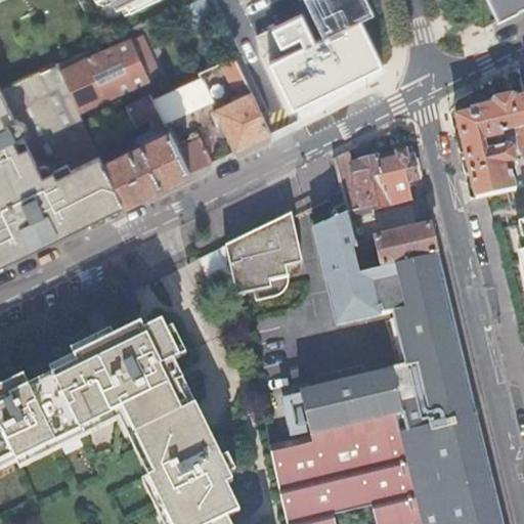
[(120,0),(122,5),(126,3),(132,0),(136,8),(154,0),(120,0)]
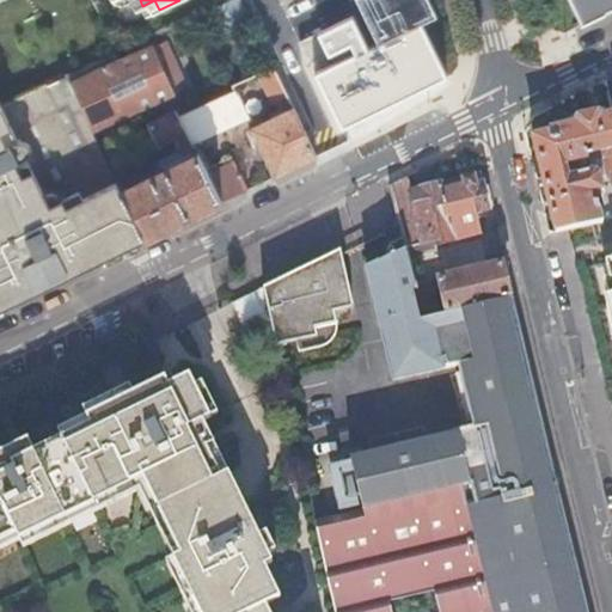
[(154,0),(147,4),(152,13),(159,10),(154,0)]
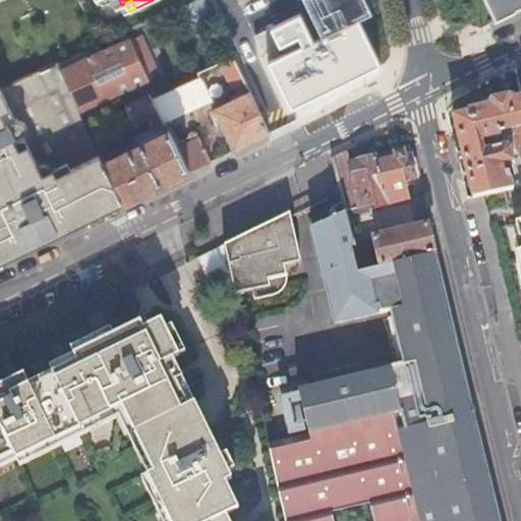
[(198,0),(192,0),(179,6),(188,25),(207,16),(198,0)]
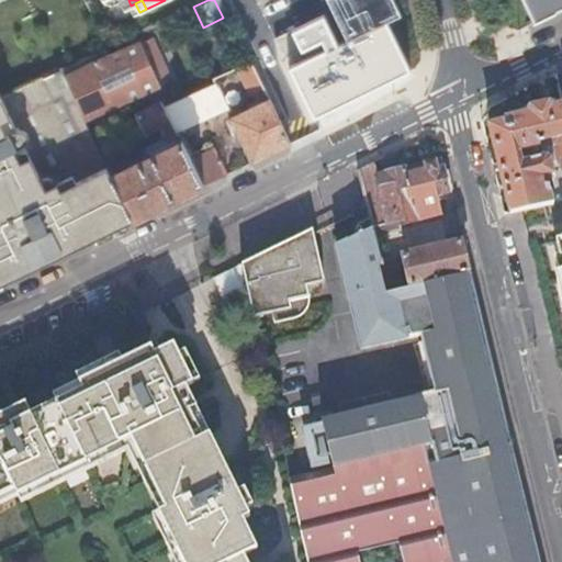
[(328,0),(348,40),(388,21),(401,13),(394,0),(328,0)]
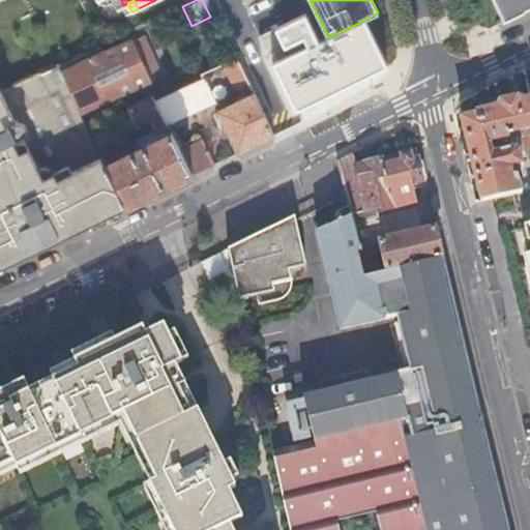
[(529,0),(491,0),(502,23),(520,15),(529,8),(529,0)]
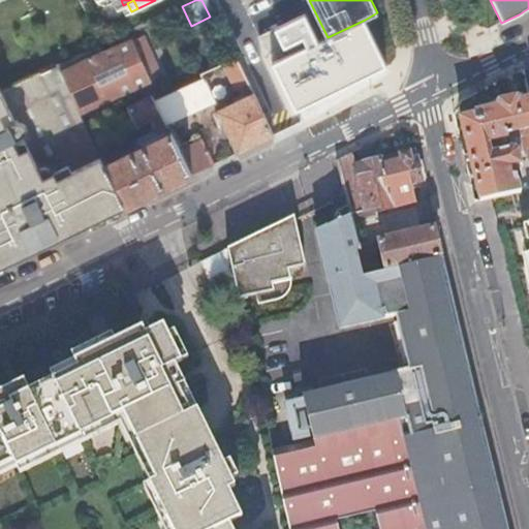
[(386,64),(365,20),(328,37),(275,63),(297,107),(329,92),(384,65),(386,64)]
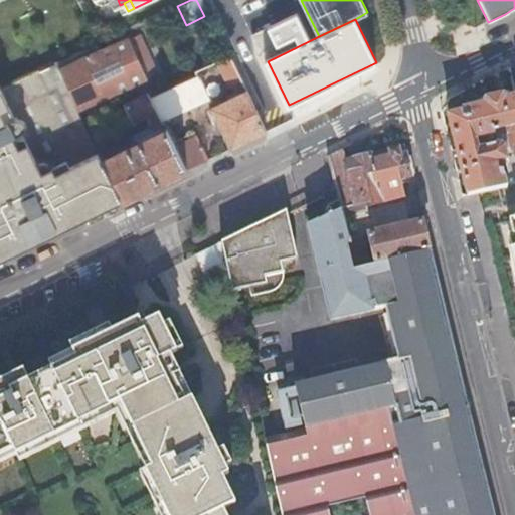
[(105,50),(62,69),(78,108),(151,74),(134,36),(105,50)]
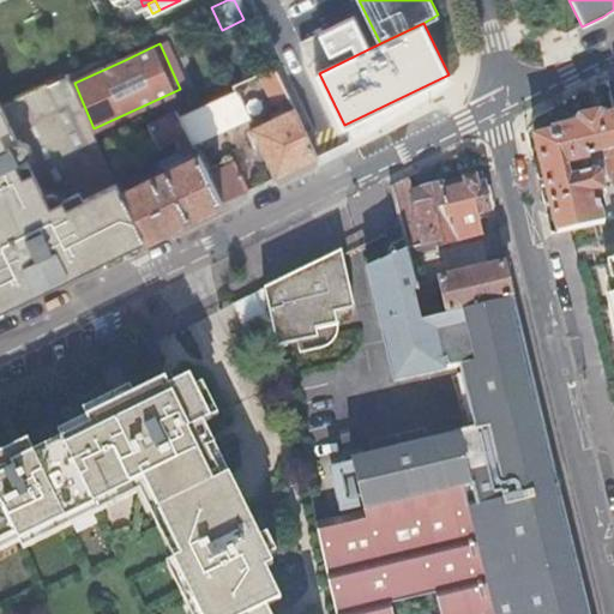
[(289,95),(275,66),(262,72),(275,101),(289,95)]
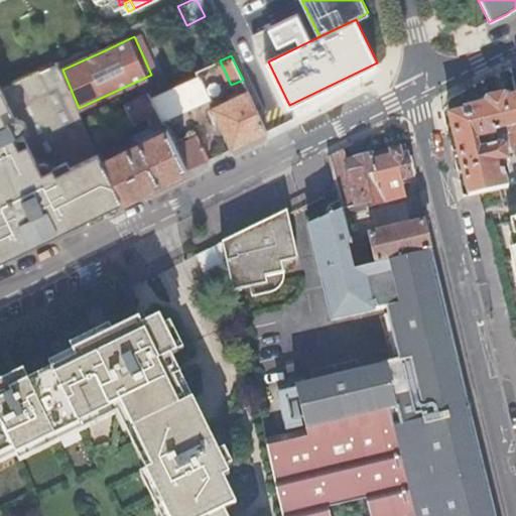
[(102,158),(79,108),(62,70),(58,61),(1,89),(0,88),(0,261),(32,246),(122,202),(102,158)]
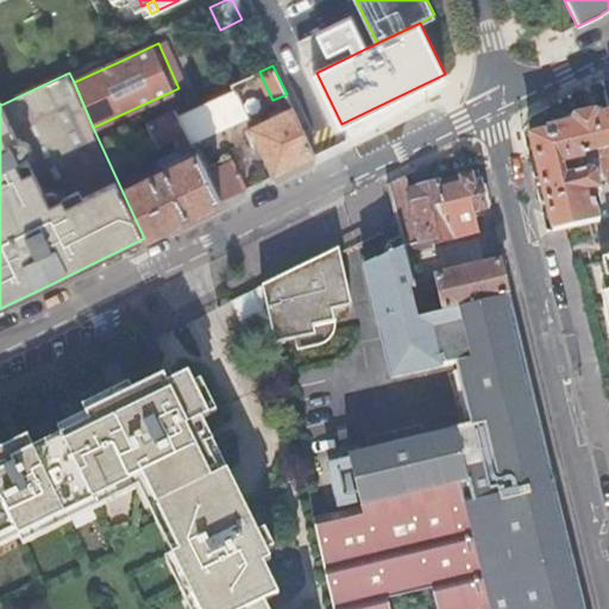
[(189,137),(192,143),(246,117),(233,88),(179,113),(189,137)]
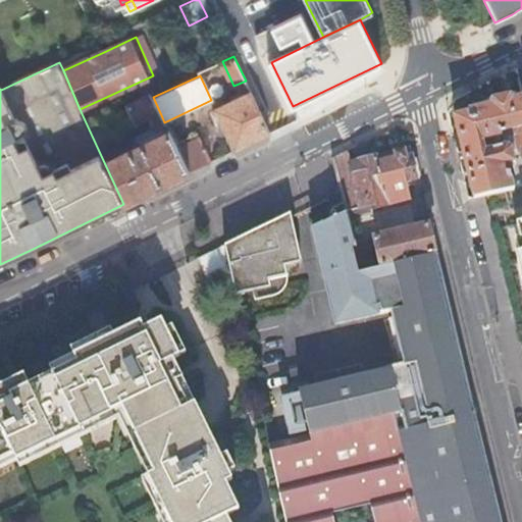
[(233,150),(271,132),(251,92),(214,108),(233,150)]
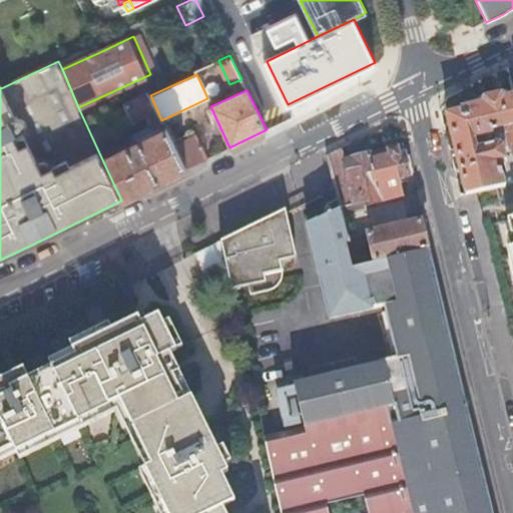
[(159,115),(150,95),(148,91),(142,95),(146,104),(142,105),(148,120),(159,115)]
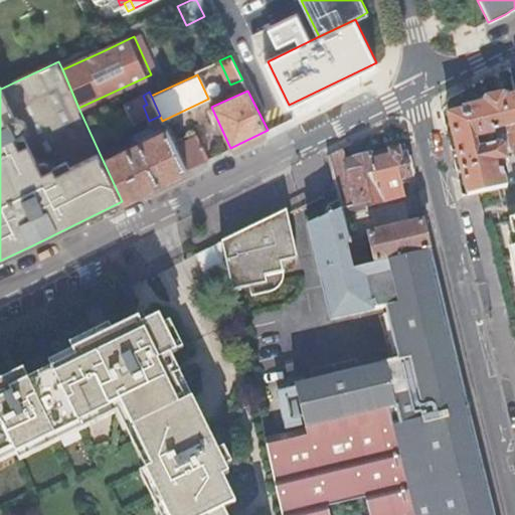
[(440,149),(453,203),(491,194),(485,169),(492,168),(489,153),(484,150),(473,153),(472,149),(480,147),(478,138),(490,135),(495,154),(500,158),(514,155),(503,111),(502,105),(503,105),(502,103),(491,106),(490,105),(490,104),(489,103),(488,103),(487,102),(486,102),(485,102),(484,102),(472,105),(471,105),(470,106),(469,107),(469,108),(469,109),(469,110),(469,111),(449,116),(449,118),(433,122),(440,149)]
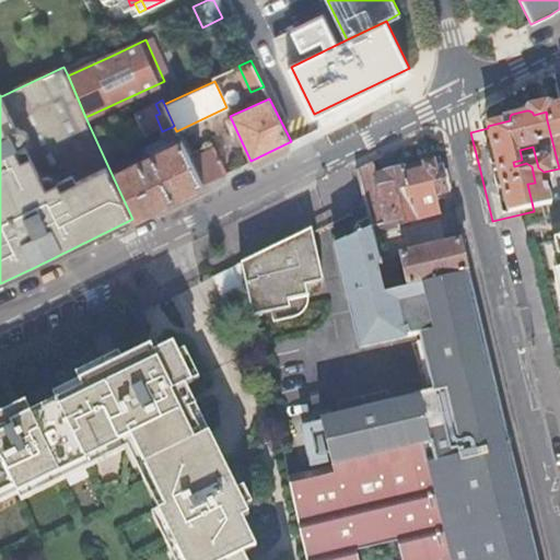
[(559,115),(559,116),(559,117),(547,120),(559,168),(559,174),(559,115)]
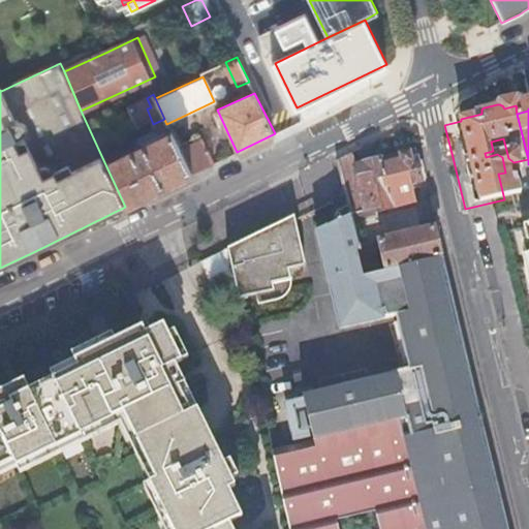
[(166,124),(128,142),(132,149),(170,131),(166,124)]
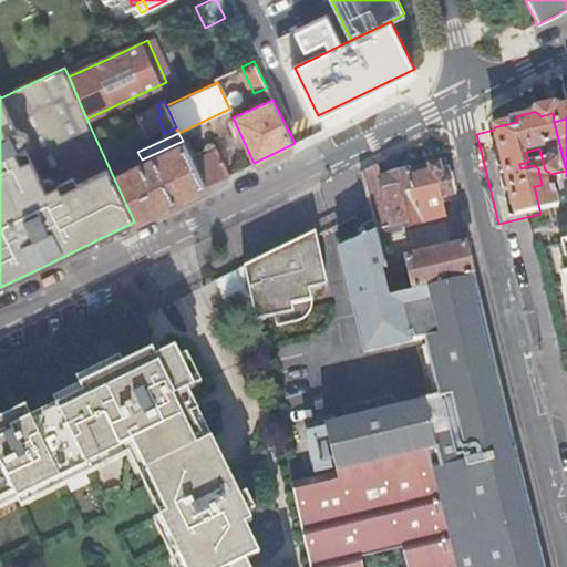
[(112,174),(134,222),(205,187),(193,162),(183,141),(142,160),(137,152),(124,158),(127,167),(112,174)]
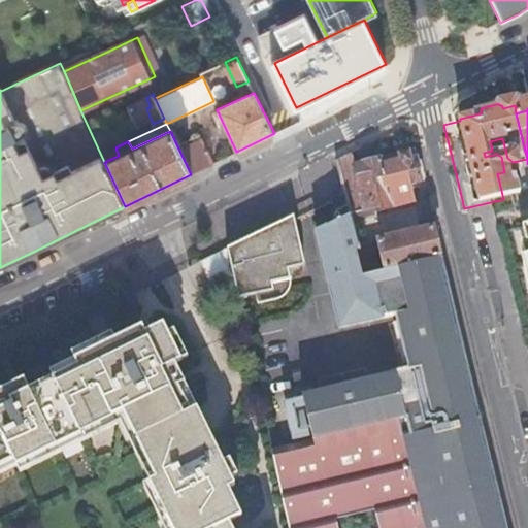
[(179,151),(191,174),(215,162),(203,139),(179,151)]
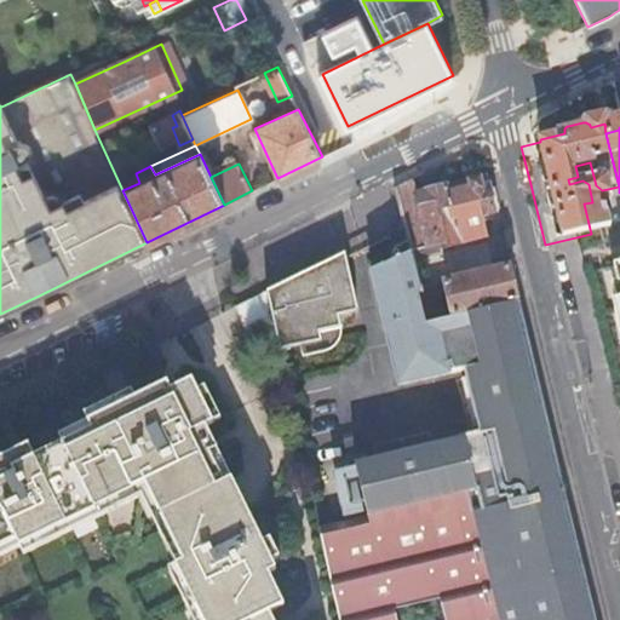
[(414,178),(399,187),(408,231),(413,248),(414,253),(486,236),(480,214),(494,211),(489,191),(487,177),(418,194),(414,178)]
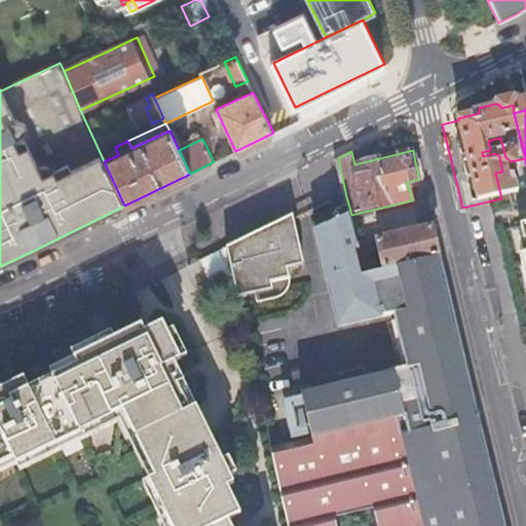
[(339,326),(376,317),(366,272),(359,243),(351,215),(350,211),(315,228),(334,303),(339,326)]
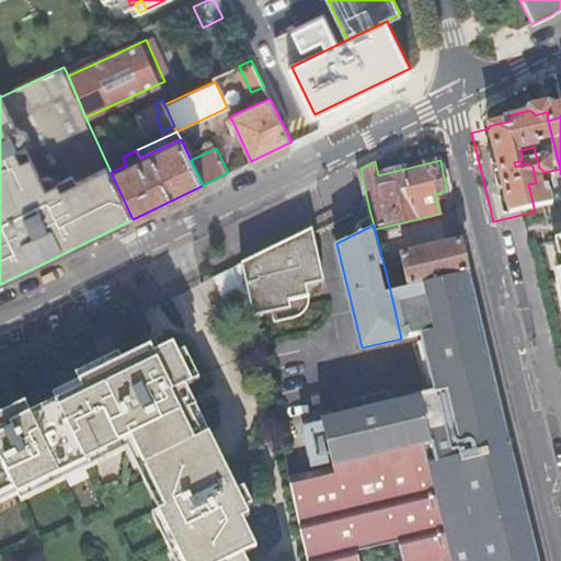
[(297,232),(298,236),(309,281),(321,277),(312,236),(310,226),(297,232)]
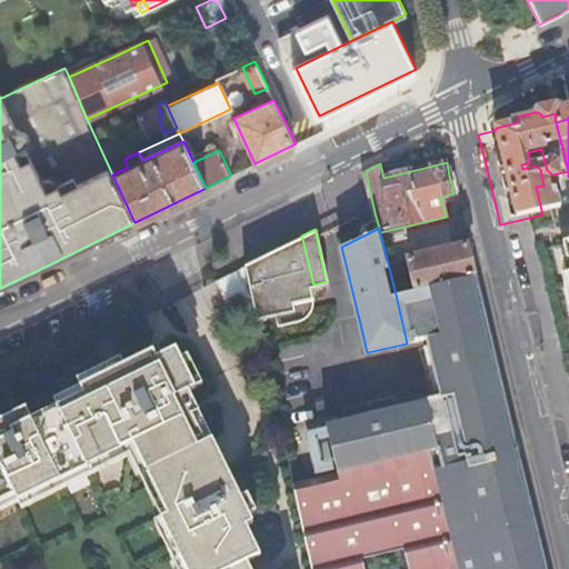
[(302,239),(245,266),(256,315),(311,301),(317,300),(313,285),(302,239)]
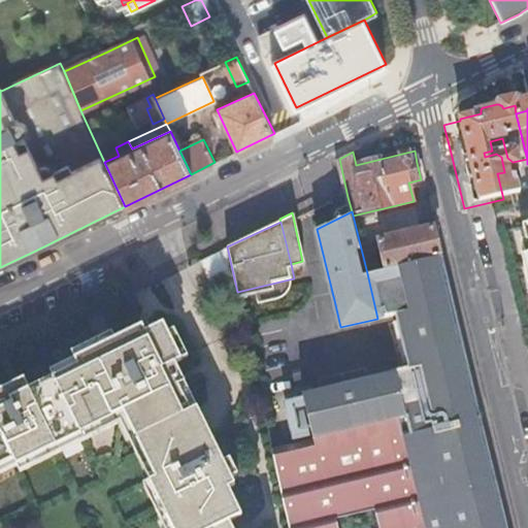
[(421,229),(378,239),(385,269),(440,256),(433,226),(430,227),(429,223),(420,225),(421,229)]
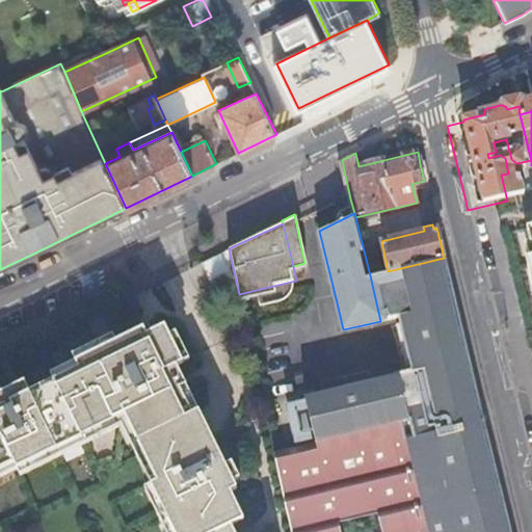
[(370,275),(388,271),(381,241),(363,246),(370,275)]
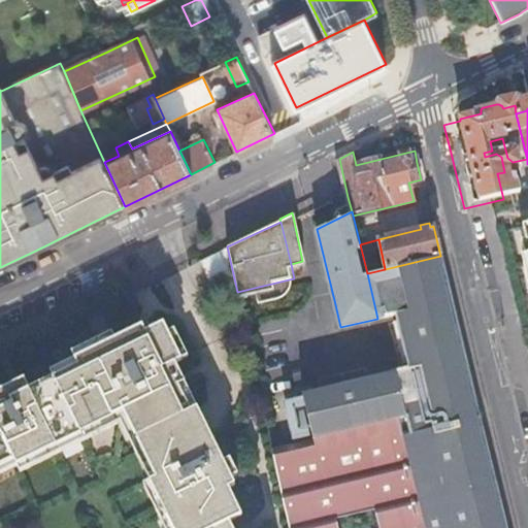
[(407,435),(480,419),(440,256),(385,269),(367,273),(377,319),(396,314),(398,321),(393,322),(403,363),(407,362),(409,369),(392,373),(403,422),(407,435)]
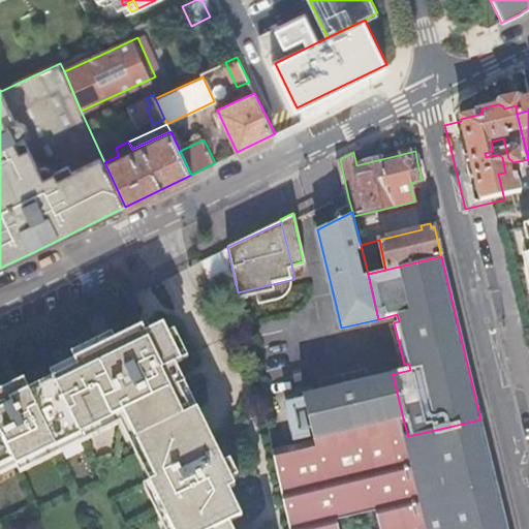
[(289,280),(238,292),(239,297),(255,292),(257,302),(276,298),(279,297),(282,294),(284,292),(287,289),(288,286),(289,283),(289,280)]
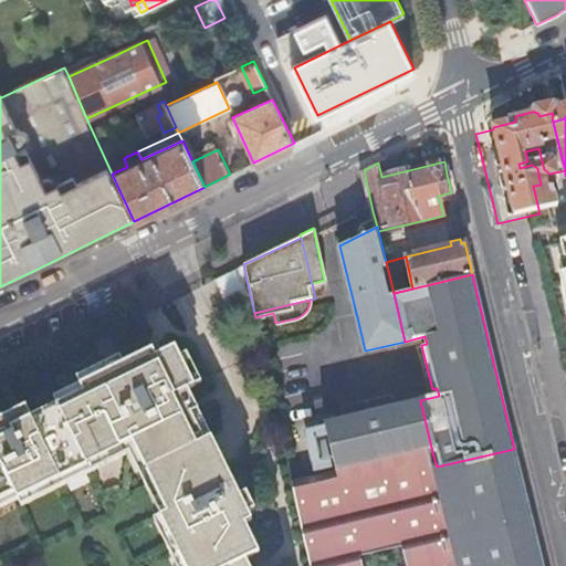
[(0,496),(12,491),(16,498),(133,444),(167,514),(160,516),(185,565),(250,565),(247,557),(261,551),(247,522),(252,519),(229,472),(222,457),(211,436),(188,388),(194,385),(175,345),(155,355),(153,348),(118,365),(122,371),(30,416),(24,405),(0,416),(0,496)]
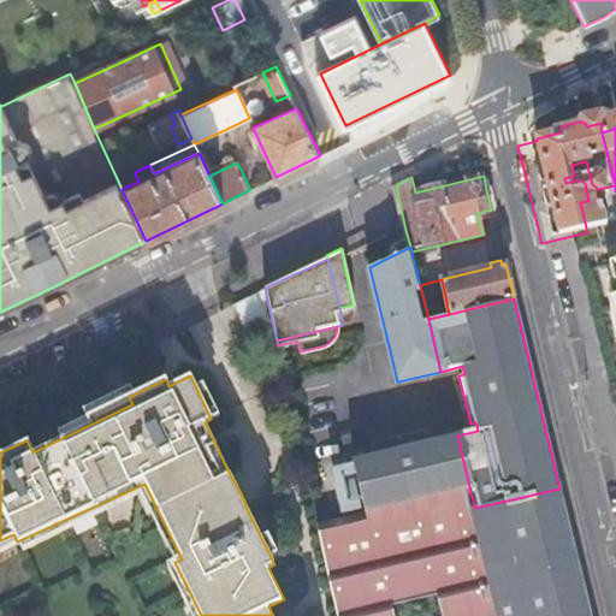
[(457,436),(356,460),(357,465),(368,510),(369,516),(471,492),(457,436)]
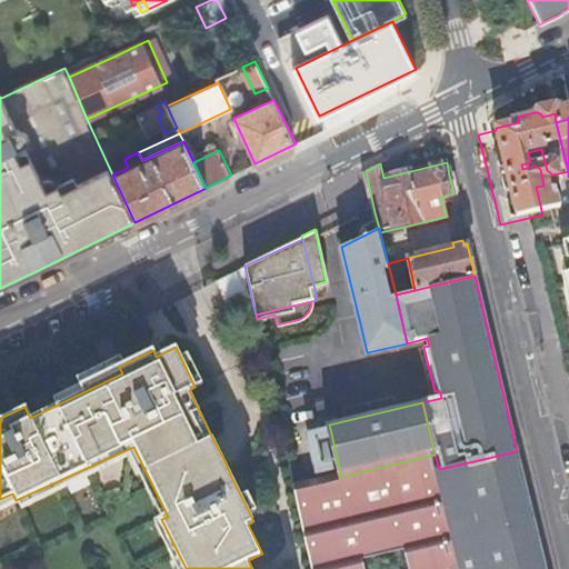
[(340,471),(330,429),(308,435),(318,477),(340,471)]
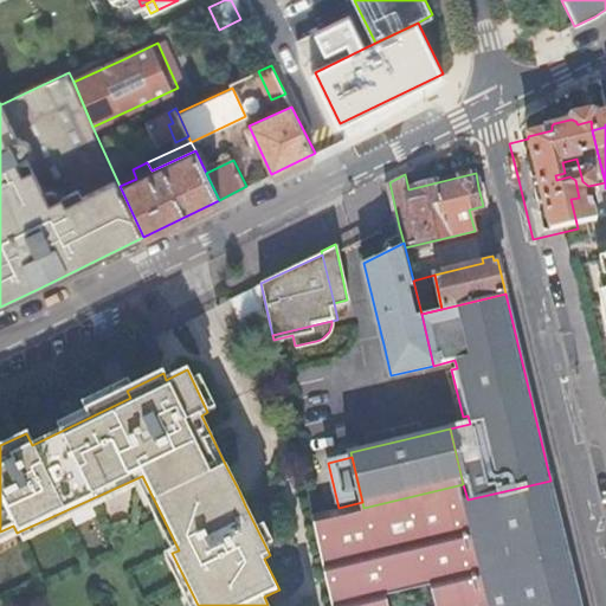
[(579,605),(550,481),(468,500),(491,605),(579,605)]
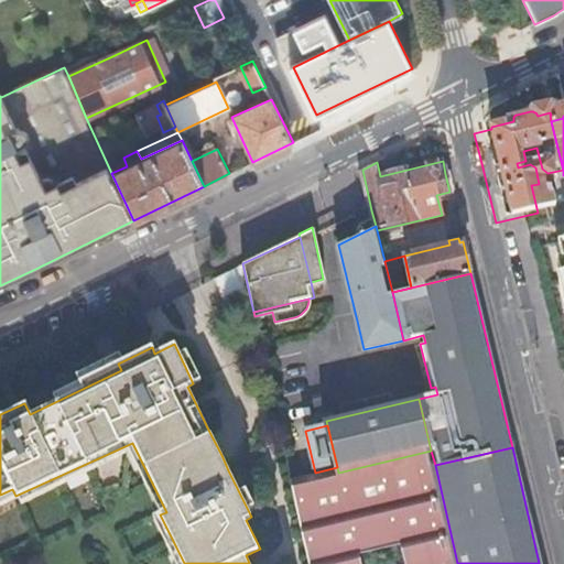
[(457,563),(435,465),(431,451),(338,473),(340,479),(291,490),(307,563),(457,563)]
